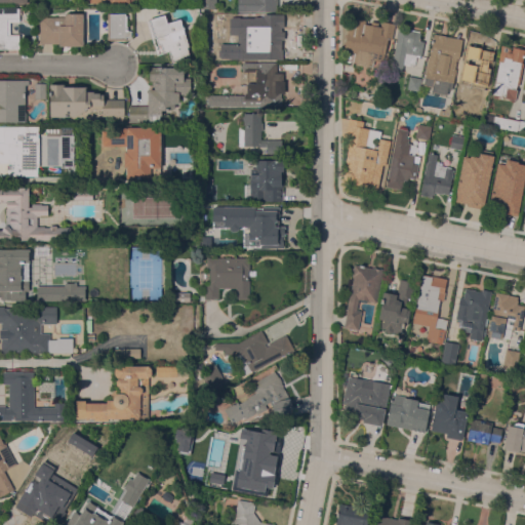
[(201,0),(216,0),(216,8),(201,8),(201,0)]
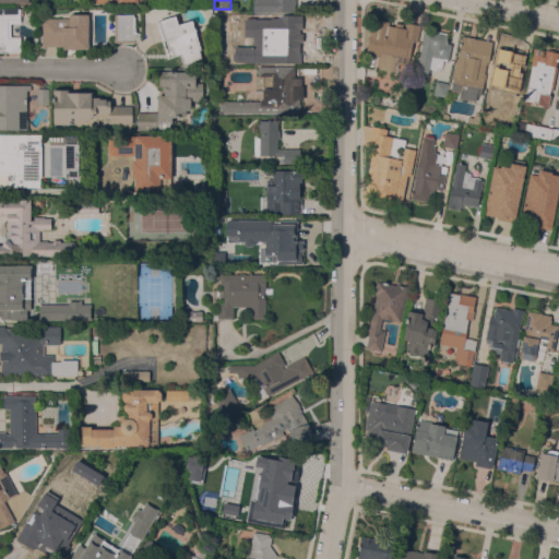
[(295,0),(295,11),(274,11),(274,12),(253,12),(253,0),(295,0)]
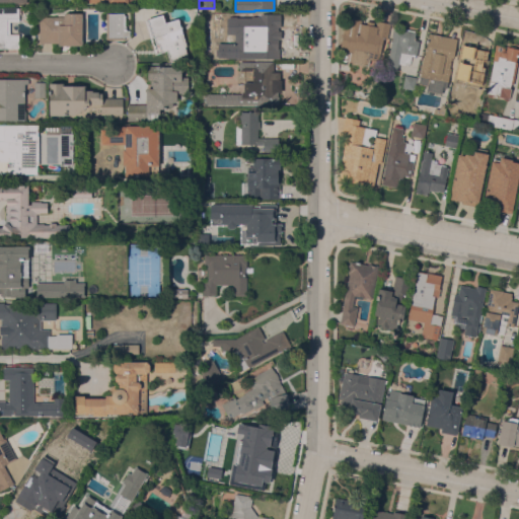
[(0,7),(3,7),(19,7),(19,21),(10,21),(10,33),(18,33),(19,48),(7,48),(7,49),(0,49),(0,7)]
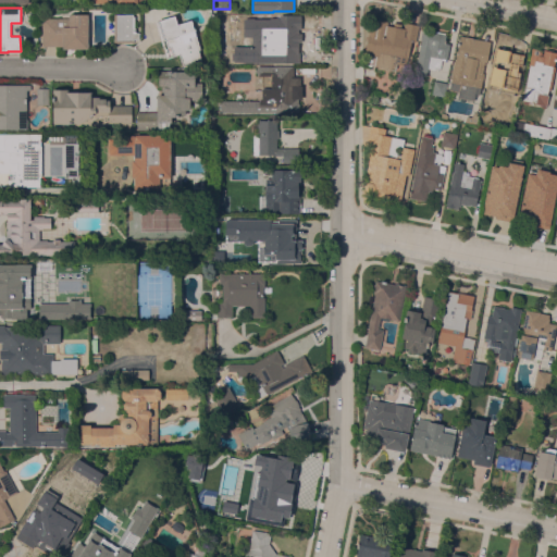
[(114,14),(133,13),(133,16),(134,16),(134,28),(136,28),(136,32),(139,32),(139,39),(134,39),(134,42),(114,42),(114,14)]
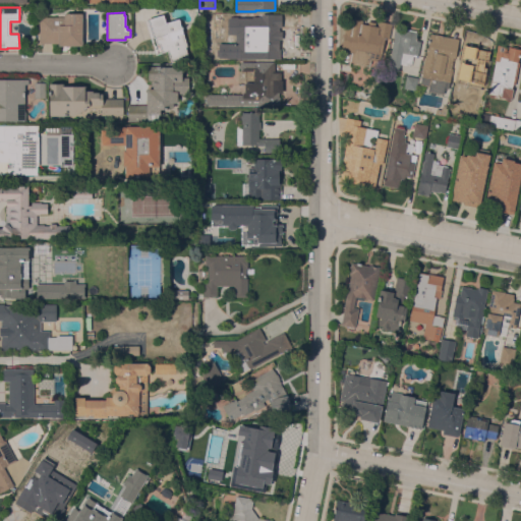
[(82,46),(58,45),(58,44),(39,43),(40,16),(64,16),(64,13),(82,13),(82,46)]
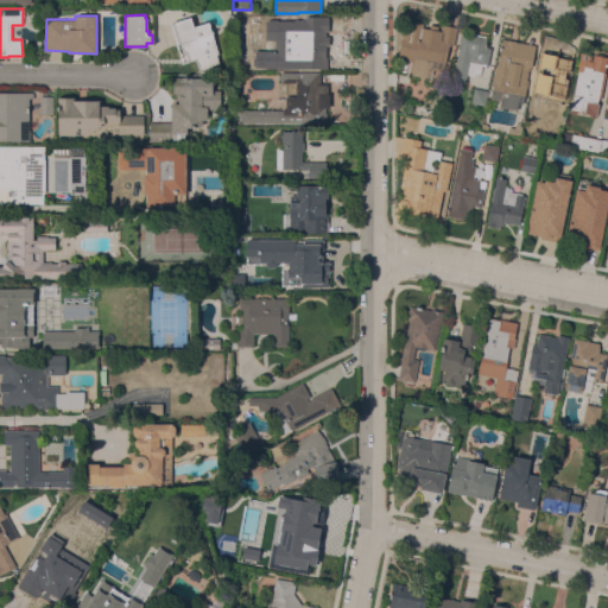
[(219,54),(216,55),(220,65),(200,71),(196,59),(189,62),(187,52),(183,52),(181,44),(176,45),(170,24),(172,23),(171,21),(191,16),(194,25),(209,20),(219,54)]
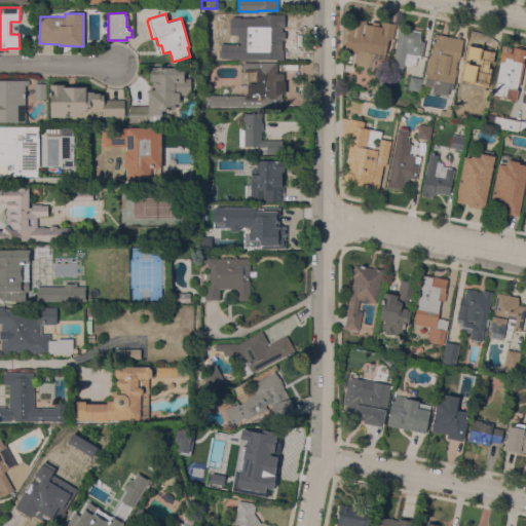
[(263,59),(257,59),(229,60),(229,51),(225,49),(224,42),(227,38),(242,39),(242,43),(245,43),(245,36),(239,36),(239,25),(245,25),(245,16),(262,17),(262,14),(285,14),(285,28),(283,28),(283,53),(280,53),(280,58),(263,59)]
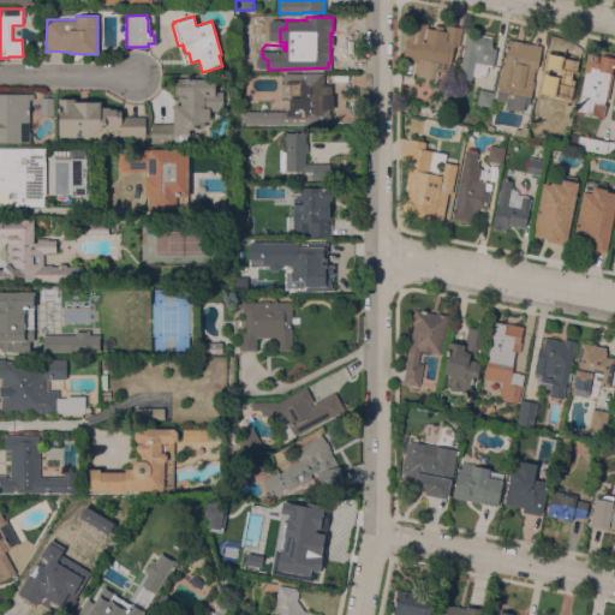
[(448,72),(437,70),(436,76),(431,75),(430,78),(416,75),(417,72),(412,71),(415,61),(401,58),(407,29),(411,30),(413,21),(428,24),(427,27),(434,28),(435,24),(443,25),(442,30),(446,30),(447,25),(461,28),(458,45),(454,43),(448,72)]
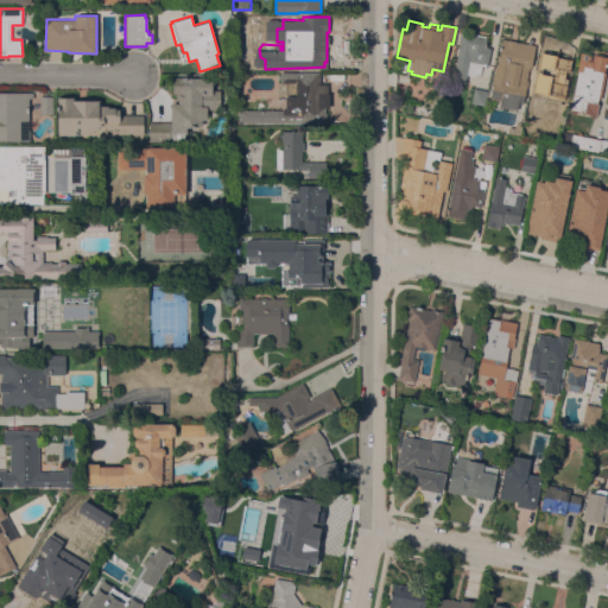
[(462,32),(474,35),(474,33),(486,36),(485,37),(487,37),(485,46),(491,48),(487,64),(486,64),(486,65),(482,64),(480,77),(467,75),(466,83),(453,80),(462,32)]
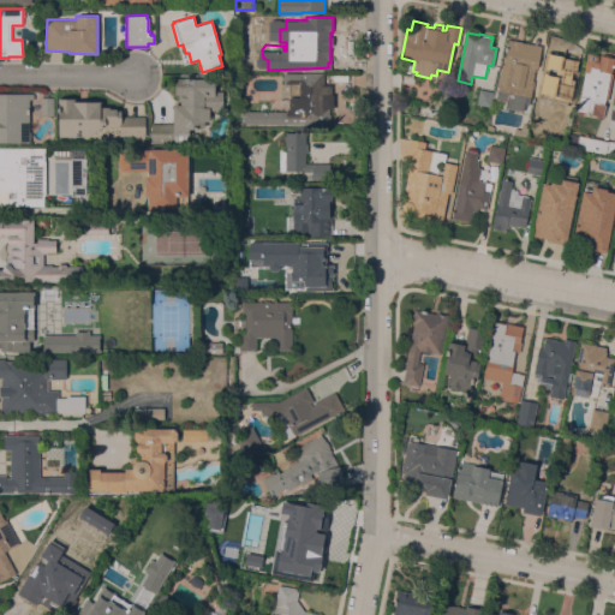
[(542,46),(537,67),(536,67),(533,81),(529,105),(525,103),(521,109),(507,107),(506,101),(496,99),(500,82),(499,82),(501,67),(502,67),(502,65),(503,65),(508,39),(542,46)]
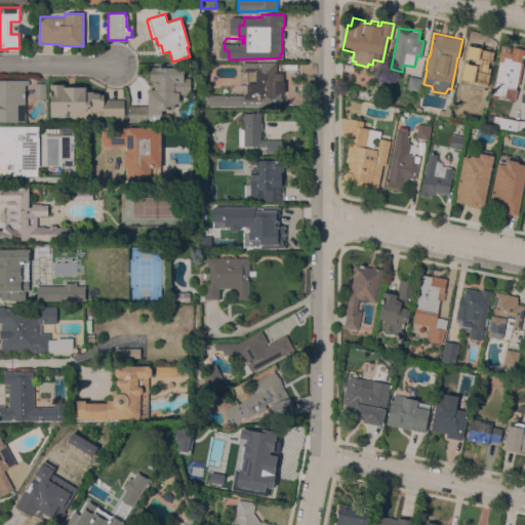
[(479,62),(492,65),(487,94),(457,89),(467,39),(483,42),(479,62)]
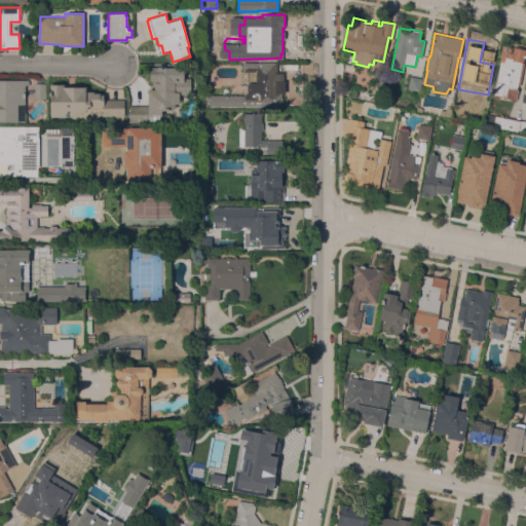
[(520,85),(518,84),(517,89),(518,89),(516,100),(505,98),(505,97),(493,94),(500,60),(499,60),(502,44),(512,46),(511,51),(513,52),(514,46),(525,49),(523,62),(525,63),(520,85)]
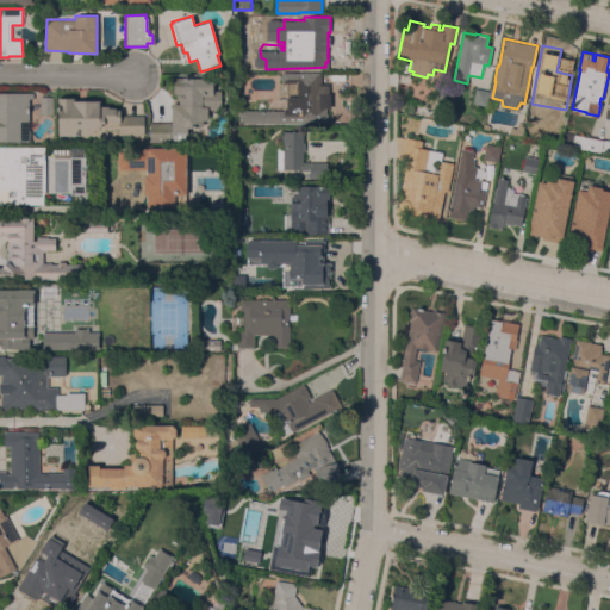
[(319,72),(319,73),(321,73),(321,85),(319,85),(319,93),(322,93),(322,94),(325,94),(325,105),(327,105),(327,112),(328,112),(328,120),(327,120),(327,123),(241,123),(241,110),(268,110),(268,101),(271,99),(286,99),(286,98),(293,98),(293,95),(297,95),(297,82),(281,82),(281,80),(280,79),(280,76),(281,74),(281,72),(319,72)]
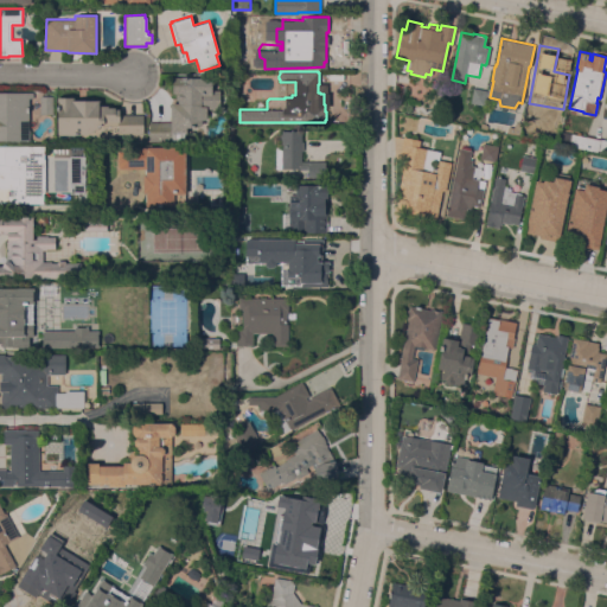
[(171,121),(171,103),(178,103),(178,100),(177,98),(177,93),(173,93),(173,76),(185,76),(185,77),(202,77),(202,76),(212,76),(212,89),(219,89),(219,108),(208,108),(208,120),(203,120),(203,125),(195,125),(195,126),(191,126),(191,127),(187,127),(186,133),(185,133),(185,140),(172,140),(172,141),(149,141),(149,121),(171,121)]
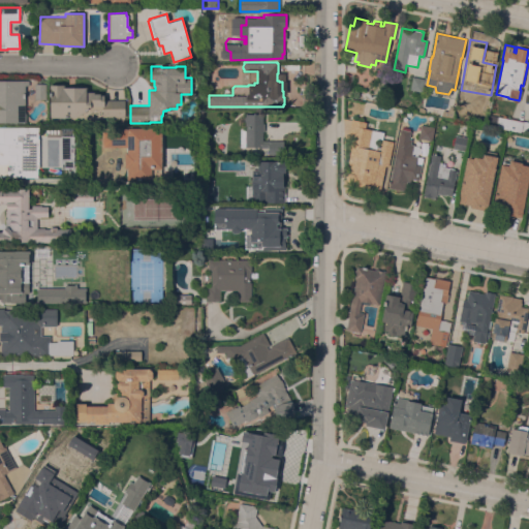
[(424,79),(422,92),(410,89),(412,76),(424,79)]
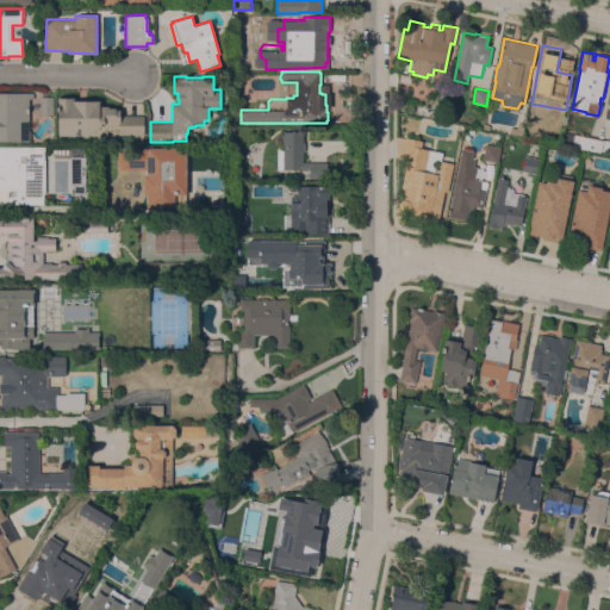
[(0,93),(33,93),(33,99),(30,99),(30,107),(29,107),(29,112),(29,130),(30,130),(30,142),(0,142),(0,93)]
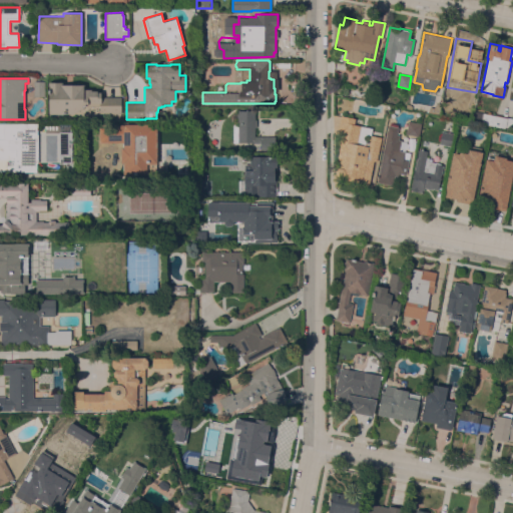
[(45,96),(34,96),(34,80),(45,81),(45,96)]
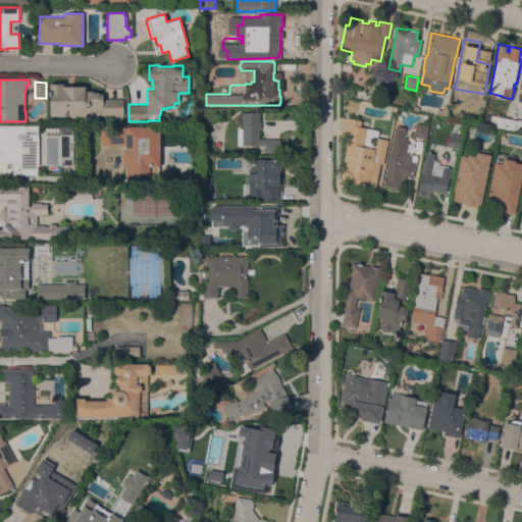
[(50,115),(49,83),(63,83),(63,86),(86,86),(86,91),(93,90),(93,92),(99,92),(99,93),(103,93),(103,98),(123,98),(123,115),(101,115),(101,107),(88,107),(74,115),(50,115)]
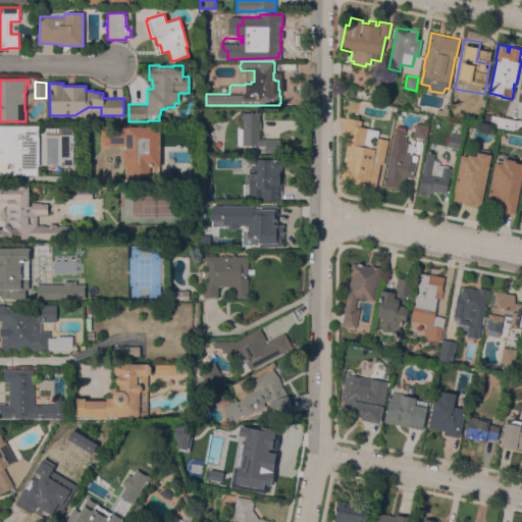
[(447,117),(435,114),(437,108),(441,109),(445,104),(449,105),(447,117)]
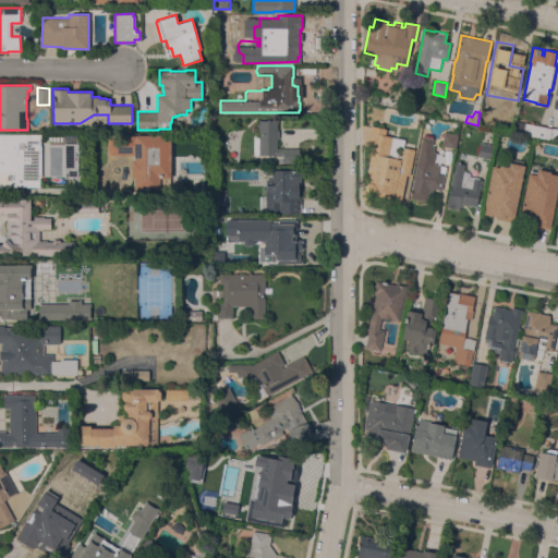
[(277,130),(279,130),(279,138),(277,138),(277,147),(300,148),(299,162),(282,162),(282,155),(277,155),(253,154),(253,135),(258,135),(258,120),(277,120),(277,130)]
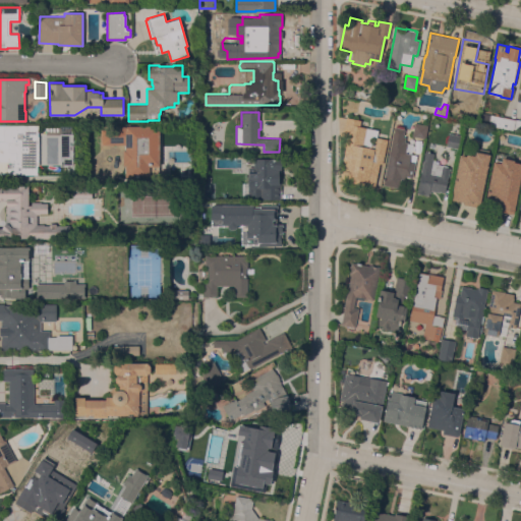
[(514,128),(513,131),(479,124),(482,112),(496,115),(496,112),(500,113),(499,115),(516,119),(520,119),(520,125),(520,130),(514,129),(514,128)]
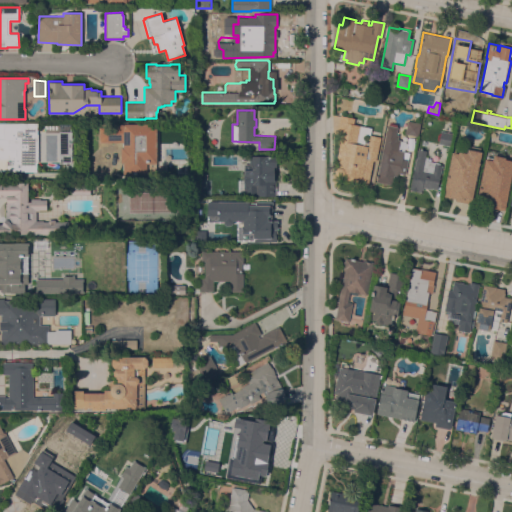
[(376,161),(373,160),(368,184),(342,179),(342,177),(339,176),(337,175),(335,174),(335,171),(334,171),(340,142),(339,142),(341,135),(338,134),(339,128),(338,128),(340,115),(354,118),(353,124),(371,127),(370,134),(381,136),(376,161)]
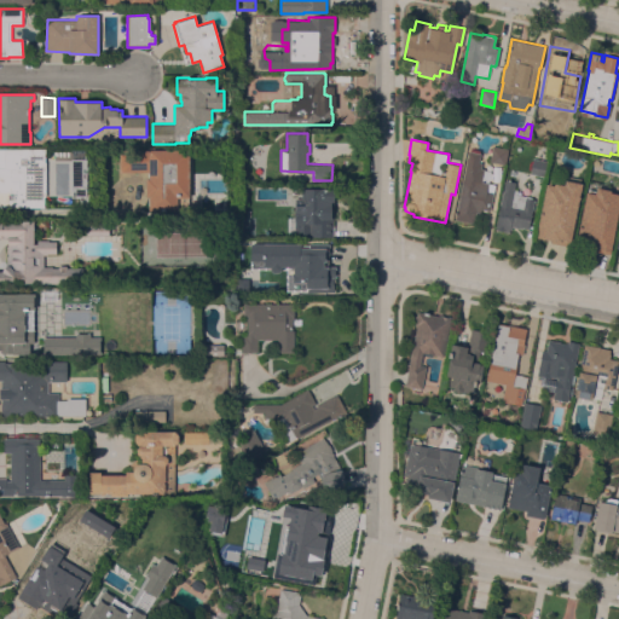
[(509,149),(505,165),(490,161),(492,145),(509,149)]
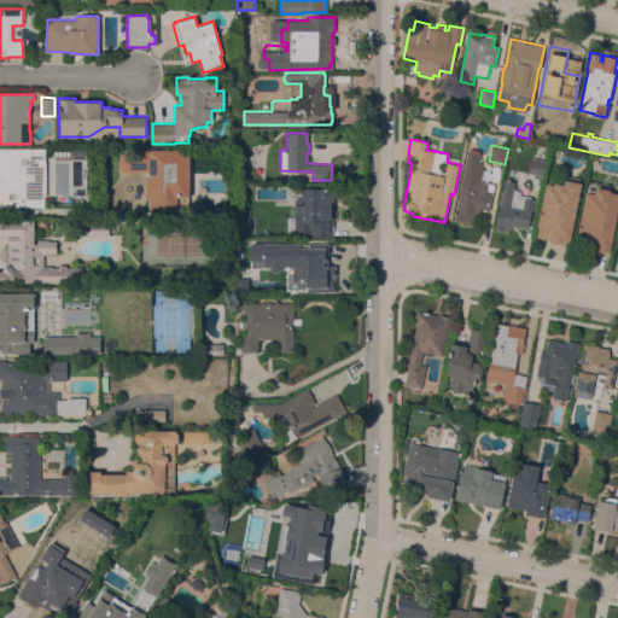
[(0,207),(0,149),(45,149),(45,162),(46,163),(46,165),(46,169),(47,174),(47,181),(47,191),(46,196),(45,197),(45,207),(0,207)]
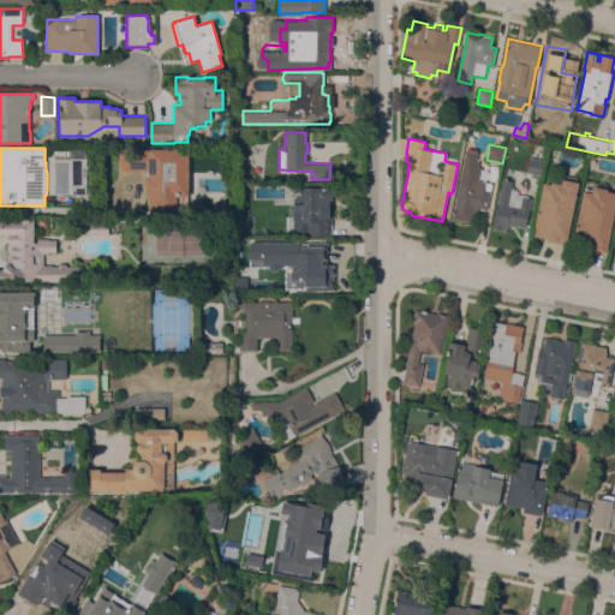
[(189,196),(187,196),(187,207),(177,207),(177,209),(149,209),(149,195),(145,195),(145,177),(149,177),(149,171),(119,171),(119,153),(126,153),(126,155),(137,155),(136,149),(189,148),(189,196)]
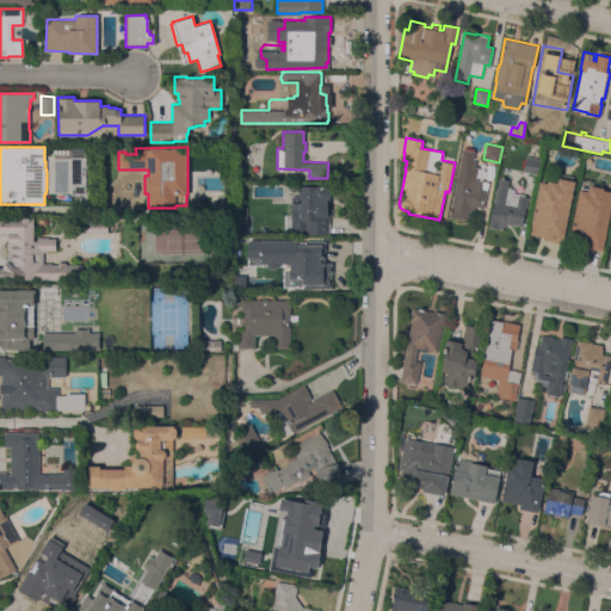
[(462,148),(475,150),(473,160),(476,160),(475,166),(479,166),(479,167),(485,168),(482,180),(489,181),(485,205),(469,202),(466,220),(449,216),(462,148)]
